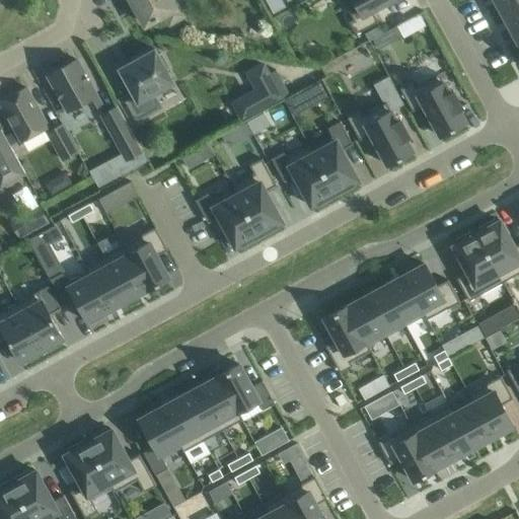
[(168,24),(186,15),(176,0),(132,0),(145,23),(153,19),(153,20),(157,18),(156,17),(163,13),(168,24)]
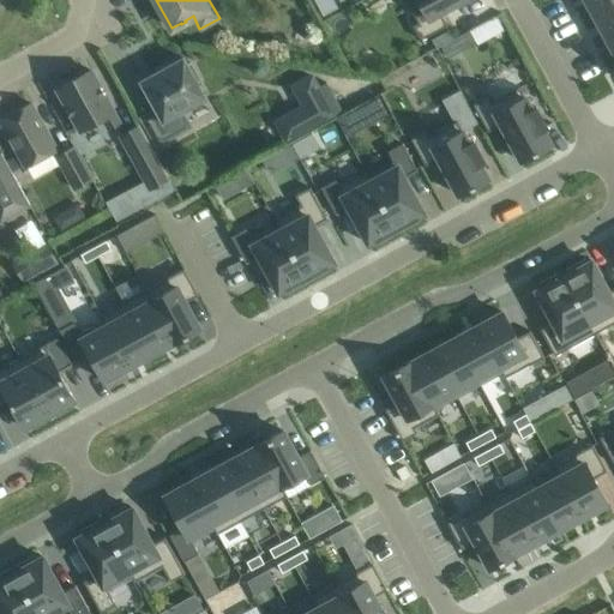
[(405,0),(417,22),(413,24),(421,38),(446,25),(440,12),(461,0),(405,0)]
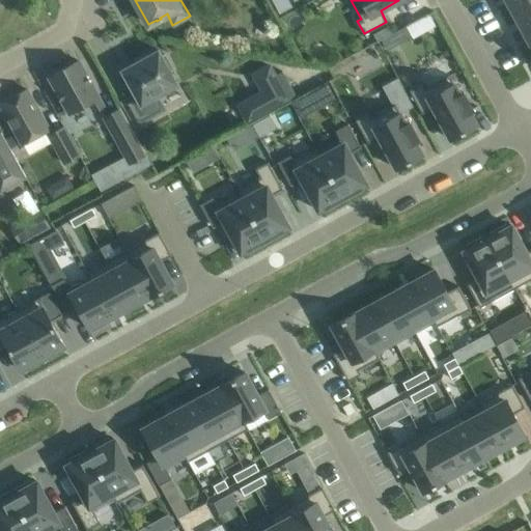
[(530,0),(506,0),(513,12),(530,2),(530,0)]
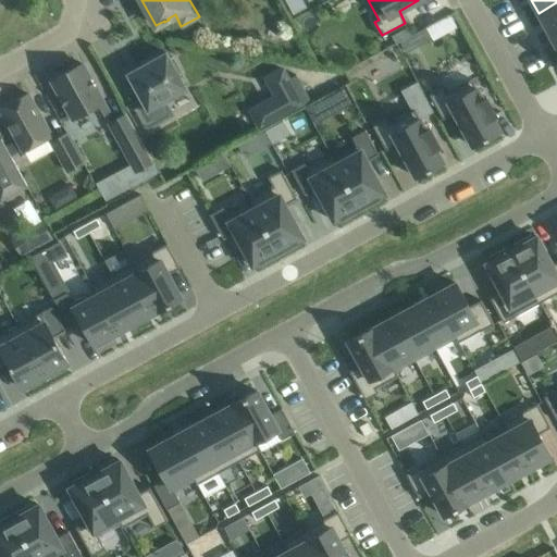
[(301,1),(289,8),(294,14),(306,9),(301,1)]
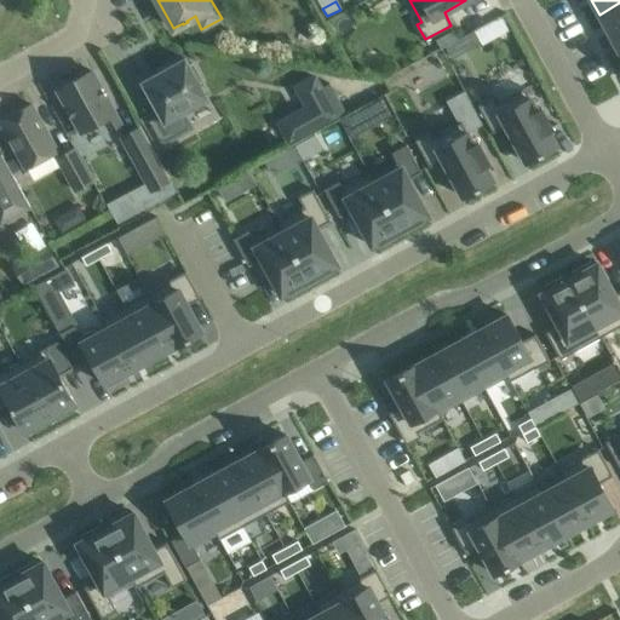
[(619,3),(600,15),(612,38),(619,32),(619,3)]
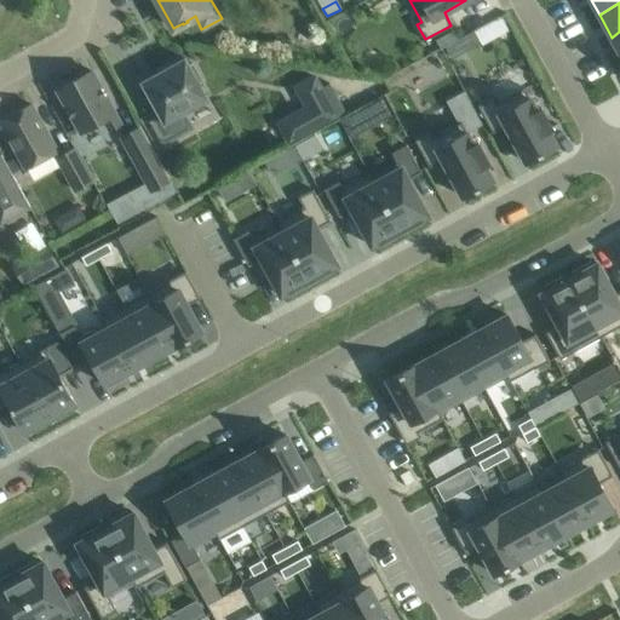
[(500,17),(475,30),(478,39),(482,44),(507,29),(500,17)]
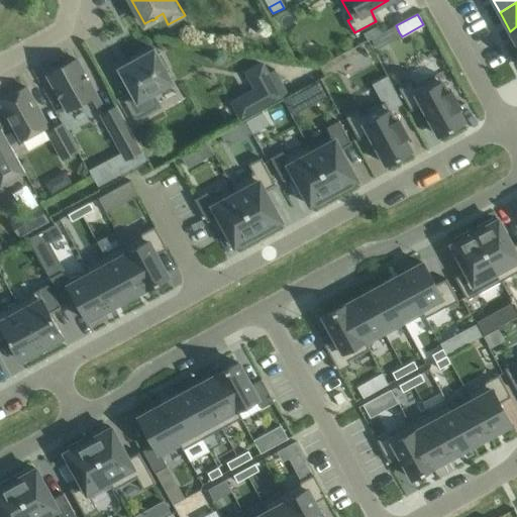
[(380,37),(371,42),(376,53),(385,48),(380,37)]
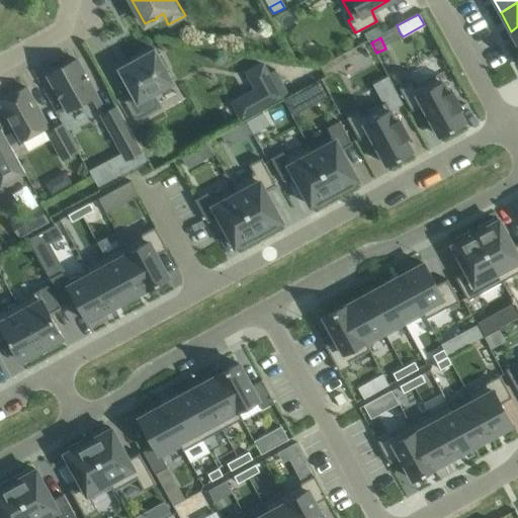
[(155,49),(148,52),(146,50),(133,57),(135,60),(118,68),(132,91),(118,99),(132,122),(161,106),(154,93),(173,83),(155,49)]
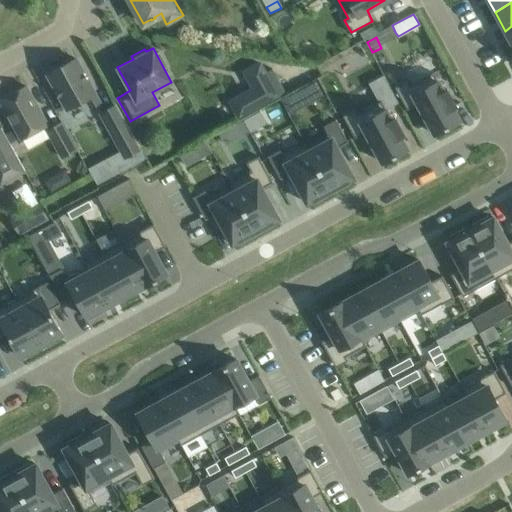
[(95,95),(96,94),(75,58),(47,74),(67,109),(85,100),(90,108),(99,103),(95,95)]
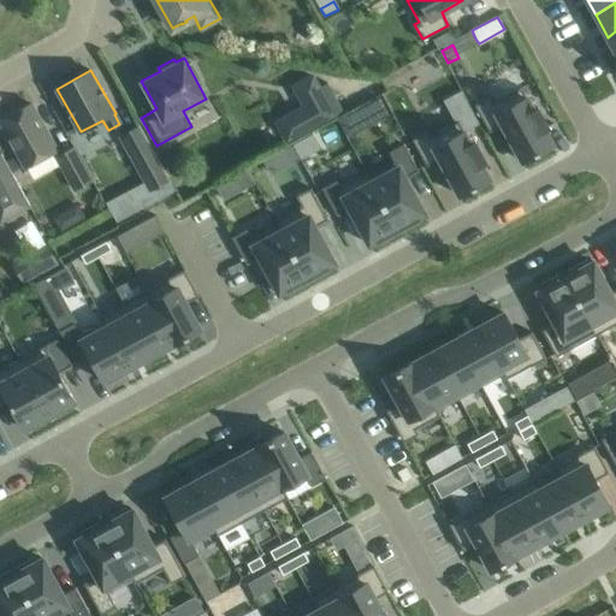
[(304,106),(274,122),(286,144),(335,118),(313,76),(294,86),(304,106)]
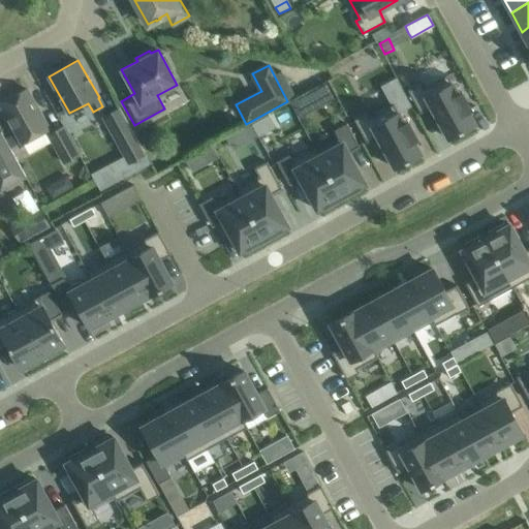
[(407,90),(419,113),(431,106),(448,137),(452,135),(454,138),(472,128),(470,126),(474,124),(467,110),(470,109),(461,92),(458,94),(446,74),(423,87),(421,83),(407,90)]
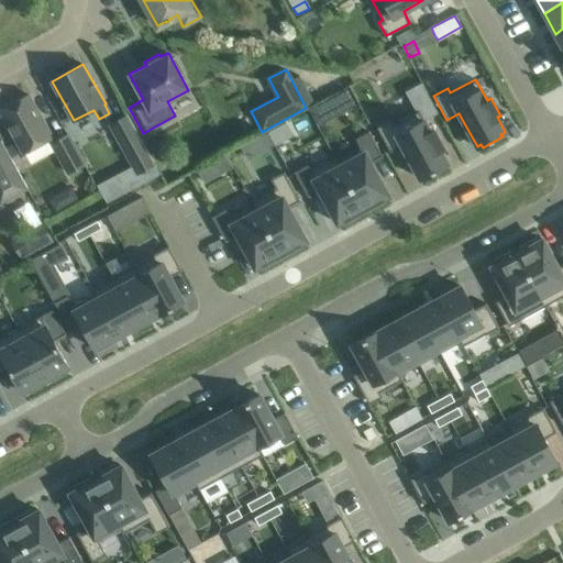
[(345,86),(327,97),(335,112),(354,102),(345,86)]
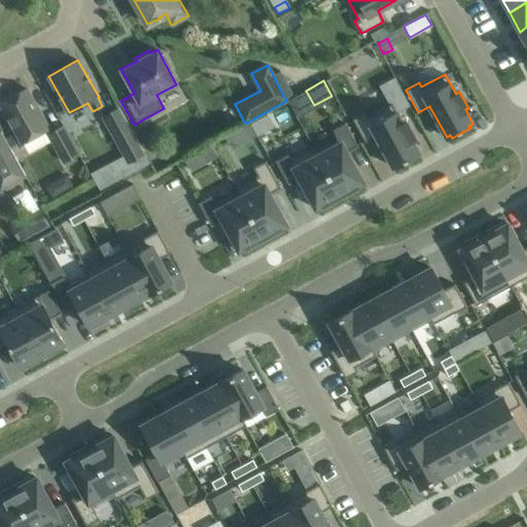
[(48,128),(36,106),(27,89),(0,103),(0,104),(9,121),(22,143),(48,128)]
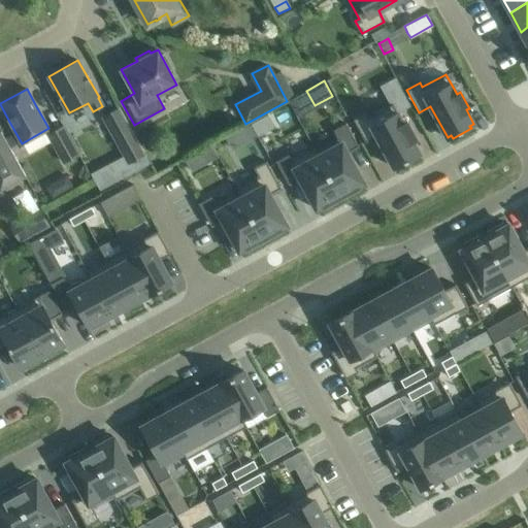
[(368,117),(365,112),(353,119),(365,141),(376,135),(394,167),(397,165),(399,168),(418,158),(416,155),(420,153),(411,139),(416,137),(406,121),(403,123),(392,103),(368,117)]
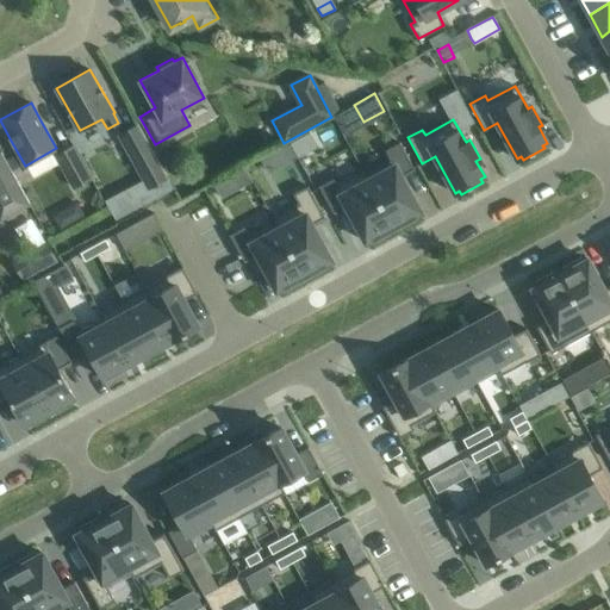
[(169,178),(157,157),(138,124),(118,136),(149,190),(169,178)]
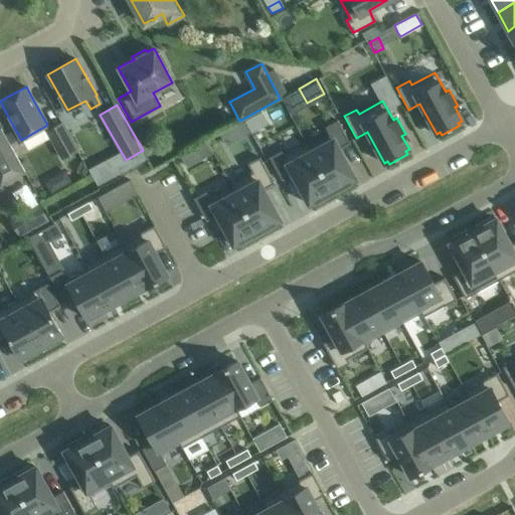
[(308,147),(334,194),(353,184),(351,181),(355,178),(338,148),(349,142),(337,120),(325,127),(329,135),(309,146),(308,147)]
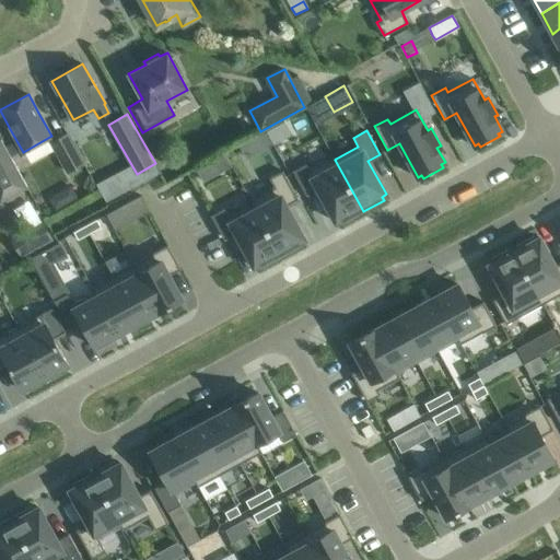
[(266,131),(254,138),(255,138),(260,149),(271,143),(266,131)]
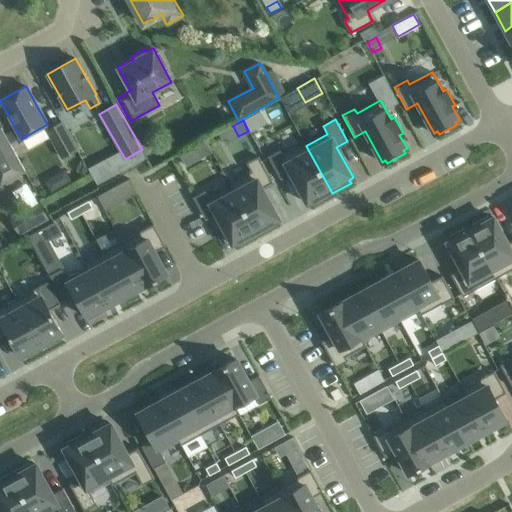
[(47,130),(61,157),(76,148),(62,122),(47,130)]
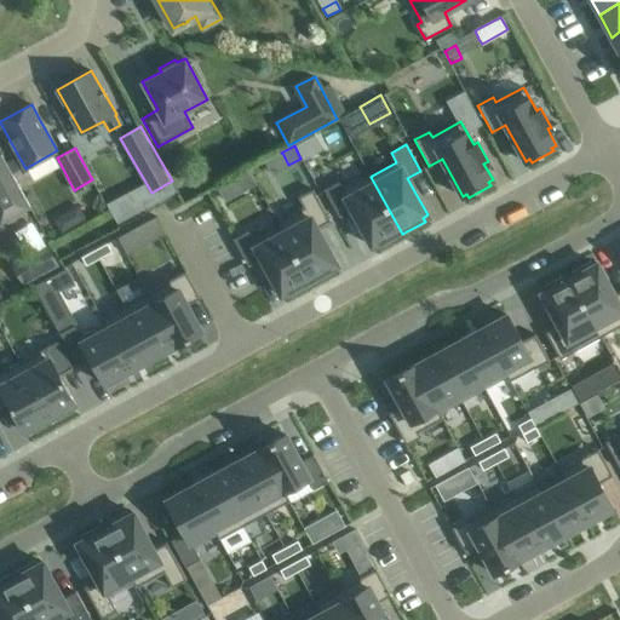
[(0,165),(0,208),(4,207),(9,217),(29,206),(6,162),(0,165)]
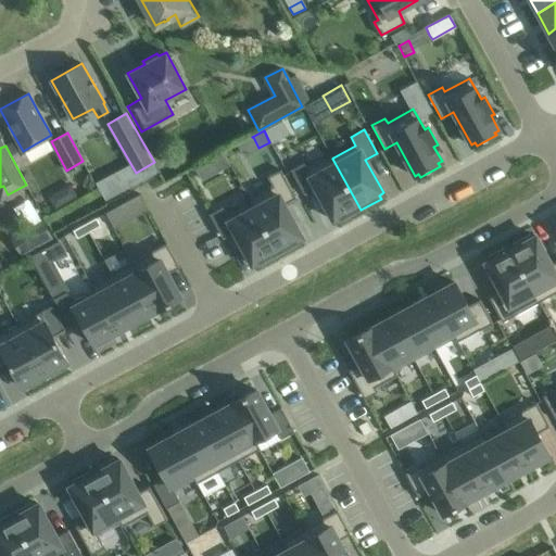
[(340,222),(361,210),(332,159),(333,158),(330,153),(306,166),(303,162),(290,169),(303,193),(315,187),(333,219),(338,217),(340,222)]
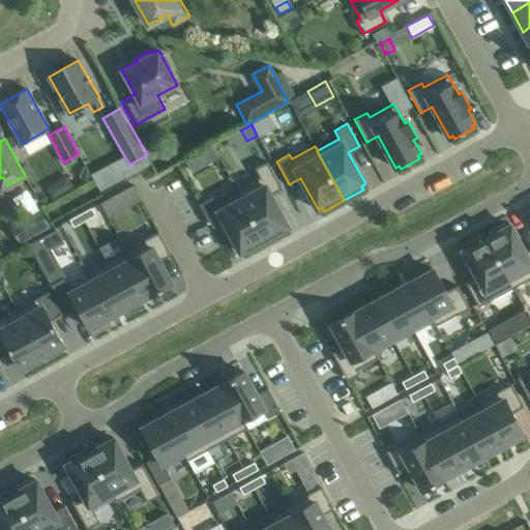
[(197,154),(186,160),(193,171),(203,166),(197,154)]
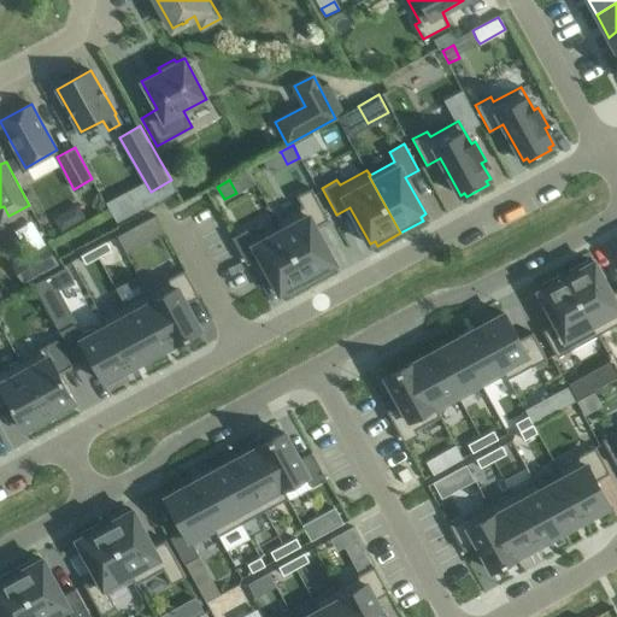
[(278,225),(310,282),(333,270),(330,265),(335,263),(315,227),(328,219),(311,188),(297,195),(301,205),(275,221),(277,225),(278,225)]
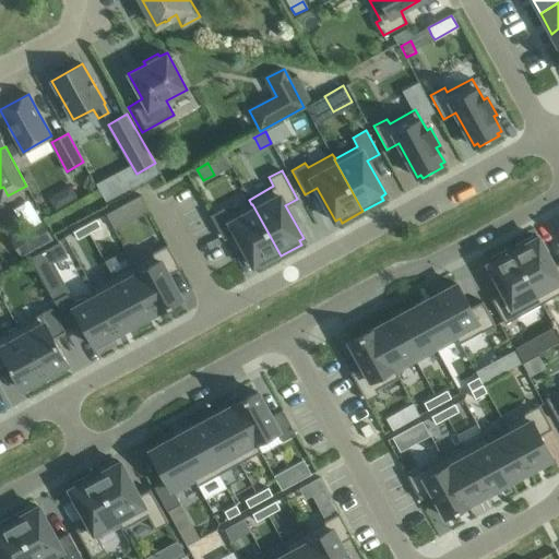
[(224,207),(210,215),(223,239),(235,233),(253,265),(258,263),(260,266),(281,256),(252,204),(251,204),(228,216),(224,207)]
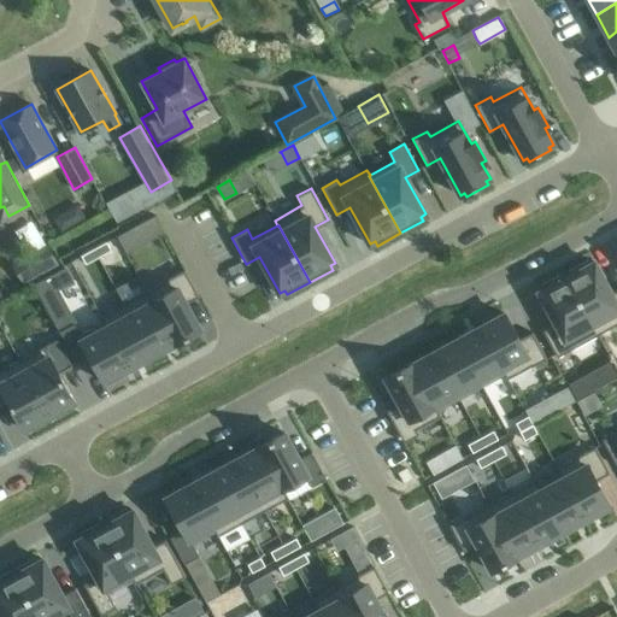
[(127,230),(117,236),(125,252),(135,247),(127,230)]
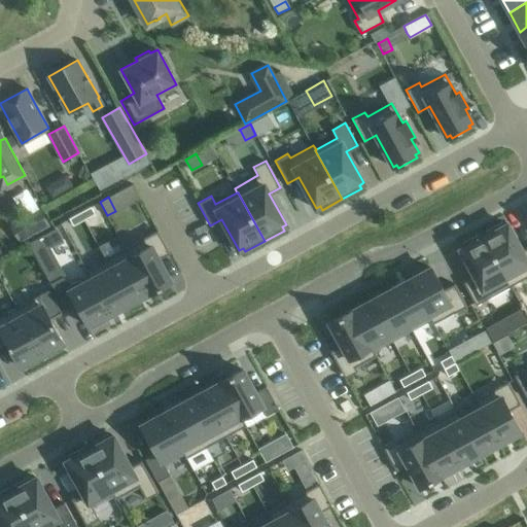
[(86,208),(79,212),(85,222),(93,218),(86,208)]
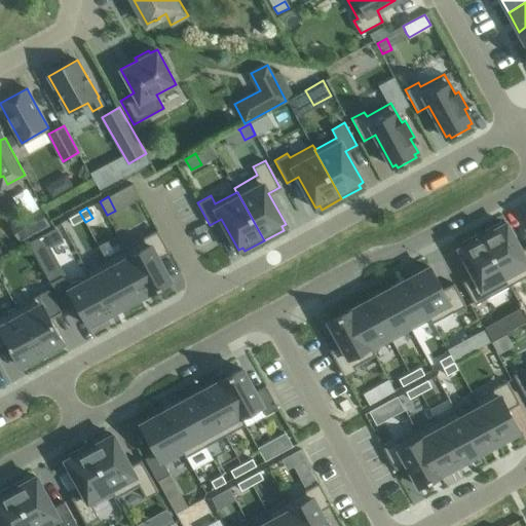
[(79,212),(72,215),(78,226),(85,222),(79,212)]
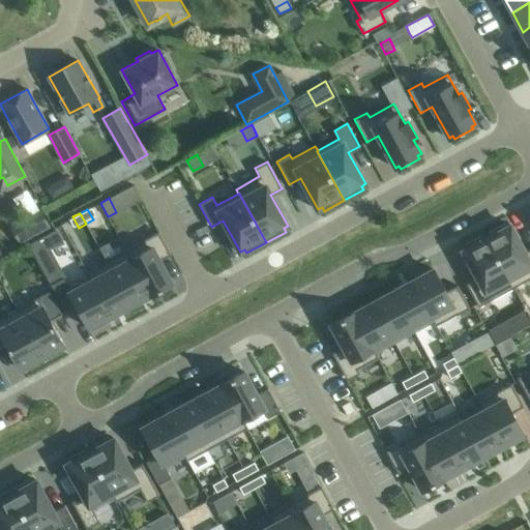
[(489,235),(486,237),(513,287),(529,277),(529,248),(525,252),(510,224),(506,226),(504,223),(488,232),(489,235)]
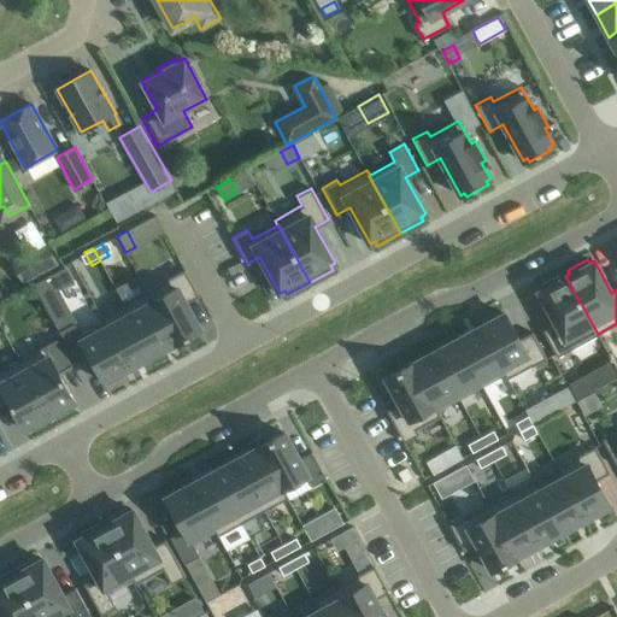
[(145,291),(146,292),(146,291),(175,342),(174,344),(200,330),(186,303),(199,295),(184,269),(145,291)]
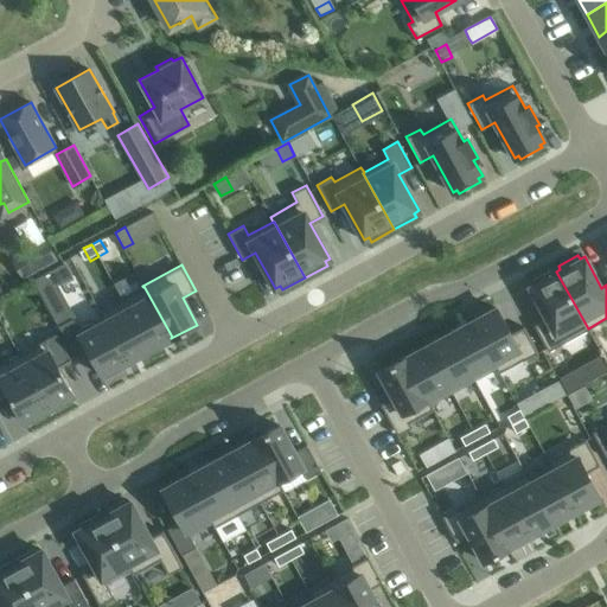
[(64,267),(48,275),(51,286),(69,275),(64,267)]
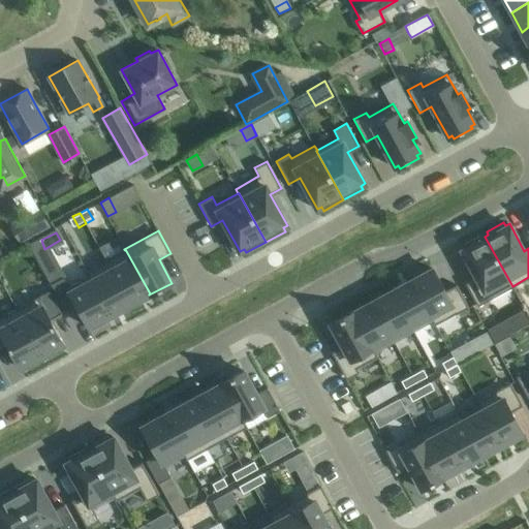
[(465,247),(462,249),(476,277),(465,283),(477,306),(512,286),(485,237),(483,239),(480,235),(464,244),(465,247)]
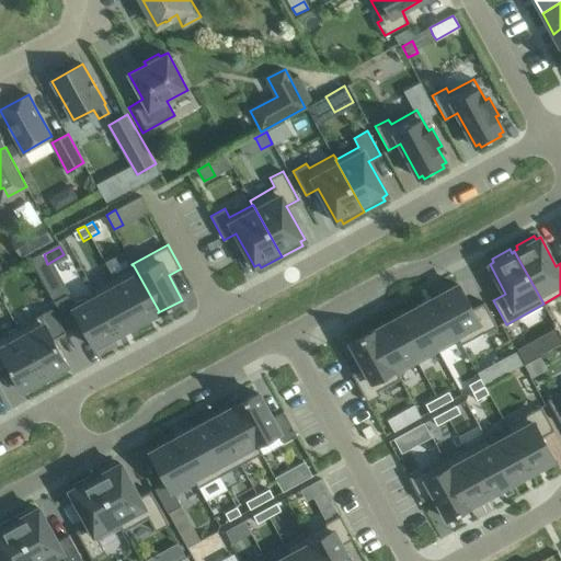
[(133,265),(112,276),(138,323),(158,312),(159,311),(133,264),(133,265)]
